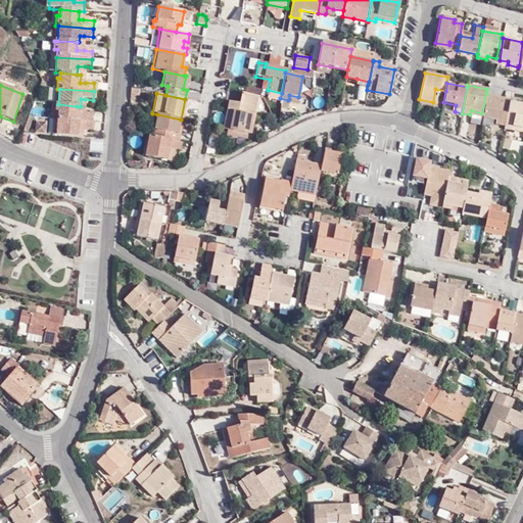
[(242,93),(239,104),(229,102),(224,128),(226,129),(249,134),(251,134),(259,97),(245,94),(242,93)]
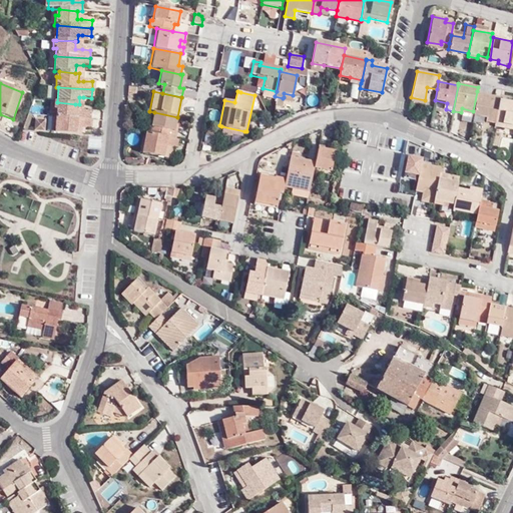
[(485,115),(485,119),(494,121),(498,100),(499,95),(477,91),(473,111),(472,113),(485,115)]
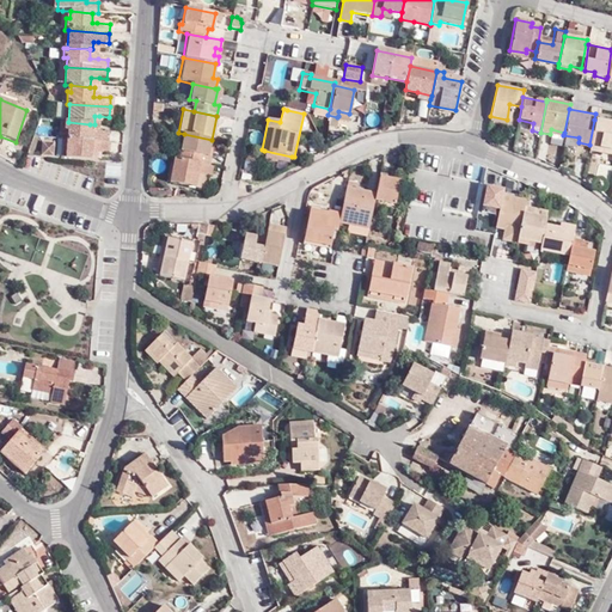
[(335,128),(337,117),(328,115),(325,126),(335,128)]
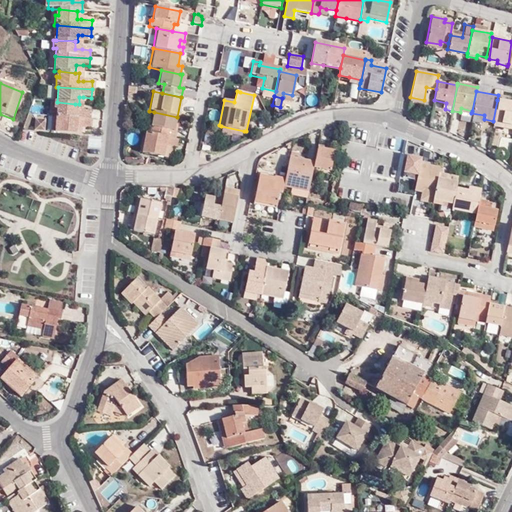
[(434,100),(432,107),(445,109),(446,103),(434,100)]
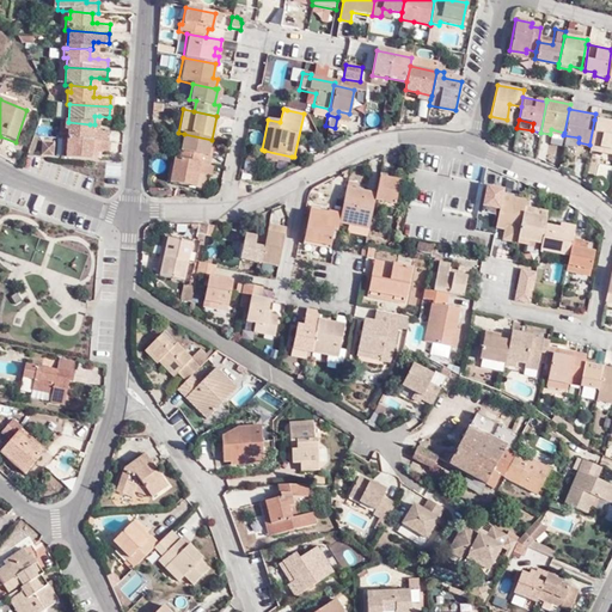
[(611,148),(611,122),(594,120),(589,145),(588,150),(598,152),(599,146),(611,148)]
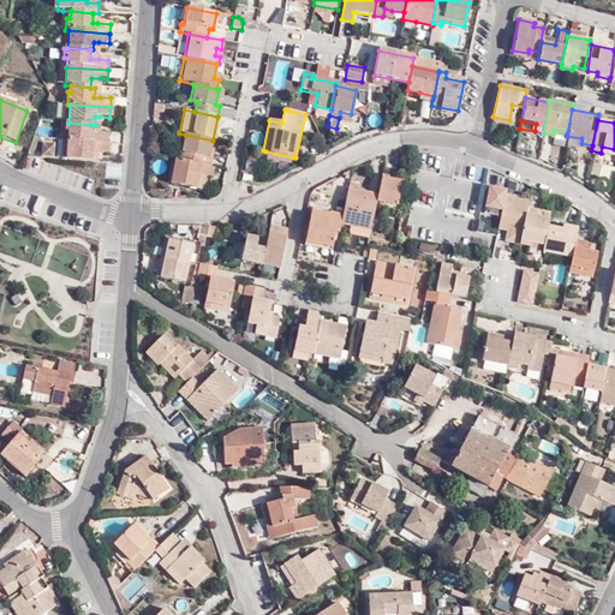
[(65,132),(67,133),(67,141),(108,144),(108,135),(99,133),(90,133),(90,125),(69,123),(66,123),(65,132)]
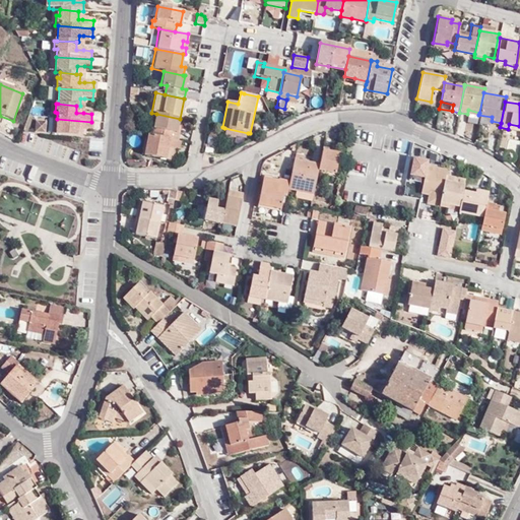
[(177,133),(178,127),(180,119),(156,114),(153,128),(152,136),(178,141),(180,133),(177,133)]
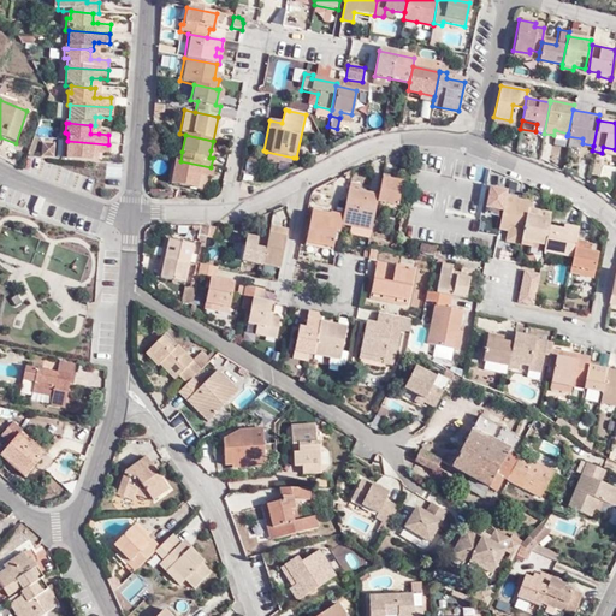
[(54,155),(55,137),(41,137),(40,155),(54,155)]
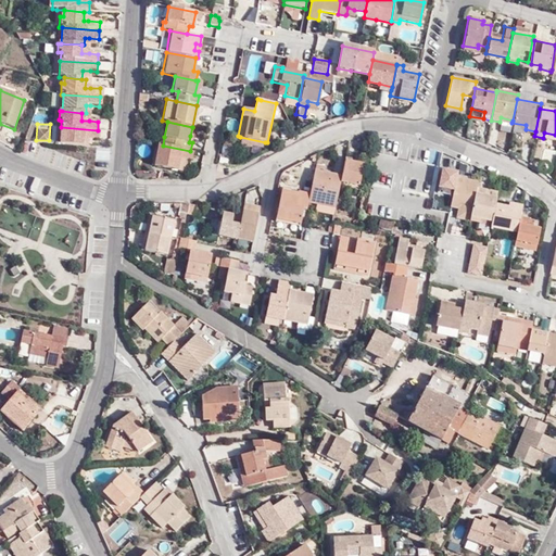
[(61,127),(60,146),(81,147),(83,138),(88,138),(98,139),(98,130),(61,127)]
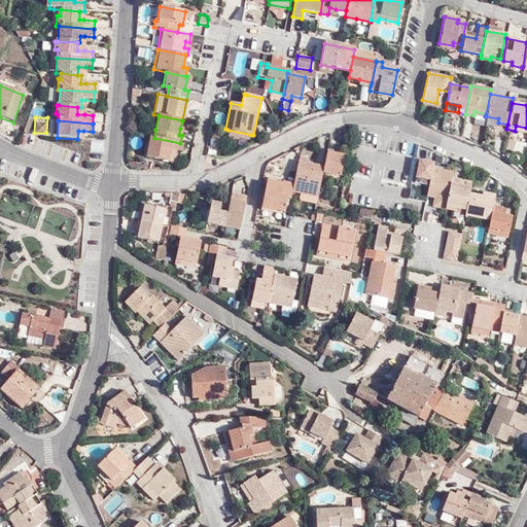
[(225,135),(250,140),(251,135),(227,130),(225,135)]
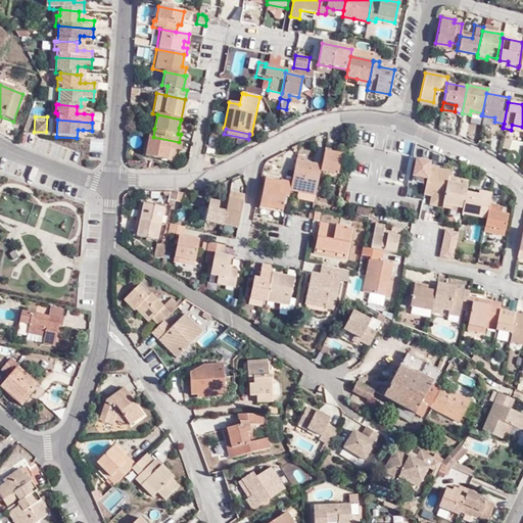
[(210,131),(207,143),(216,145),(219,133),(210,131)]
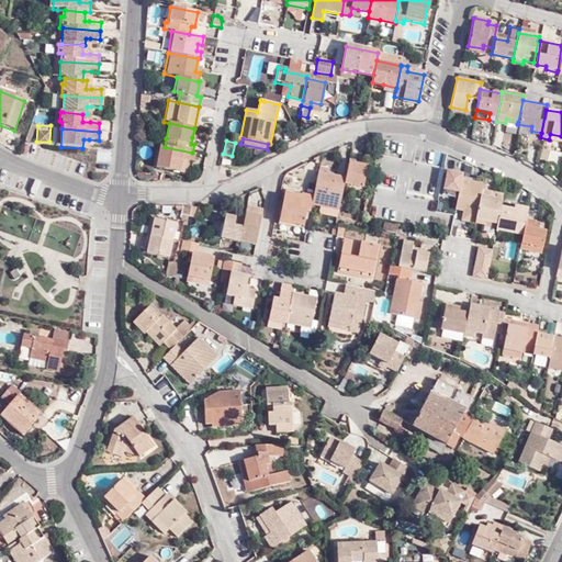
[(190,161),(194,163),(195,153),(192,153),(165,147),(159,146),(156,168),(181,173),(183,160),(190,161)]
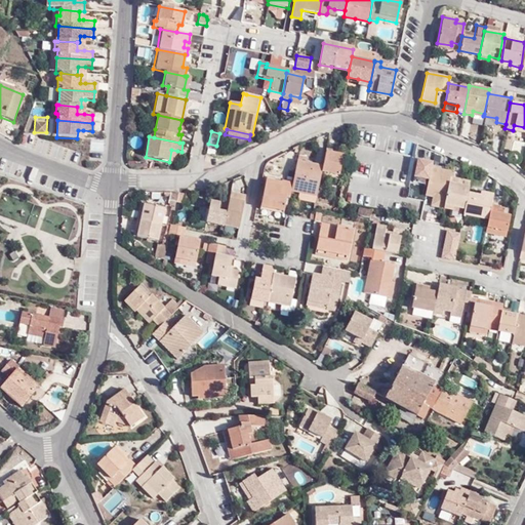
[(332,154),(332,151),(326,150),(322,167),(320,177),(327,178),(328,173),(338,175),(342,156),(332,154)]
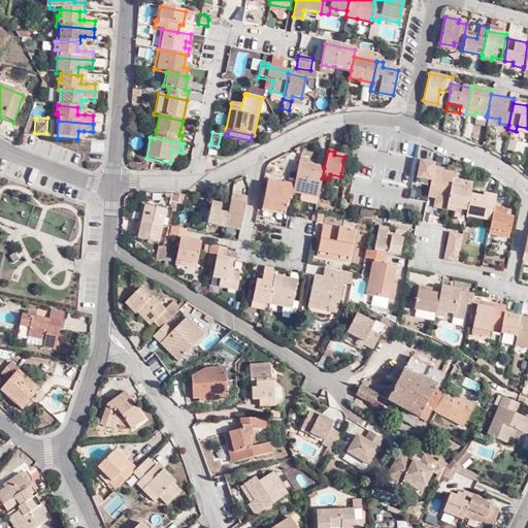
[(322,178),(324,168),(298,163),(294,184),(292,192),(319,196),(319,195),(321,187),(322,178)]
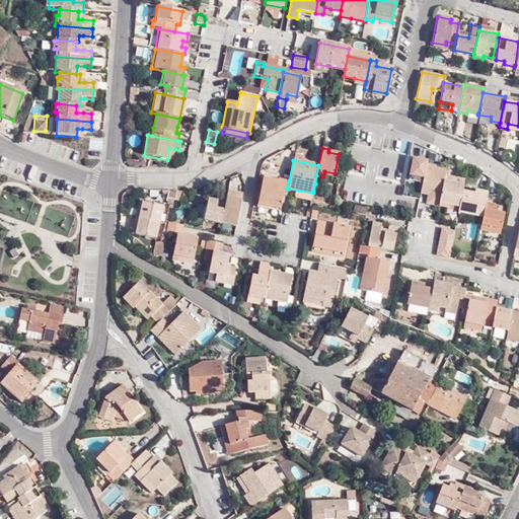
[(440,168),(425,165),(419,193),(439,197),(443,174),(444,169),(440,168)]
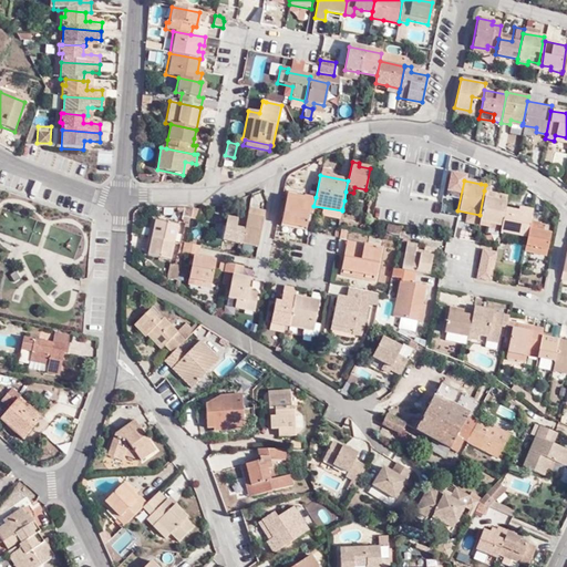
[(504,206),(506,195),(484,191),(480,215),(502,219),(503,210),(504,206)]
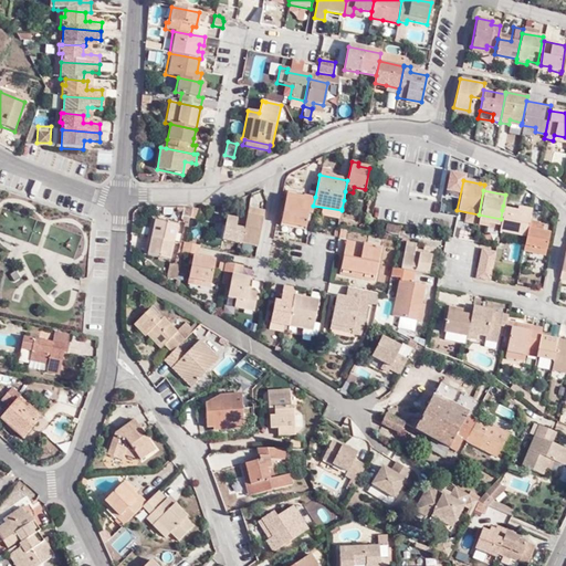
[(305,228),(308,212),(312,213),(313,206),(315,197),(302,195),(302,198),(301,201),(285,198),(281,223),(305,228)]
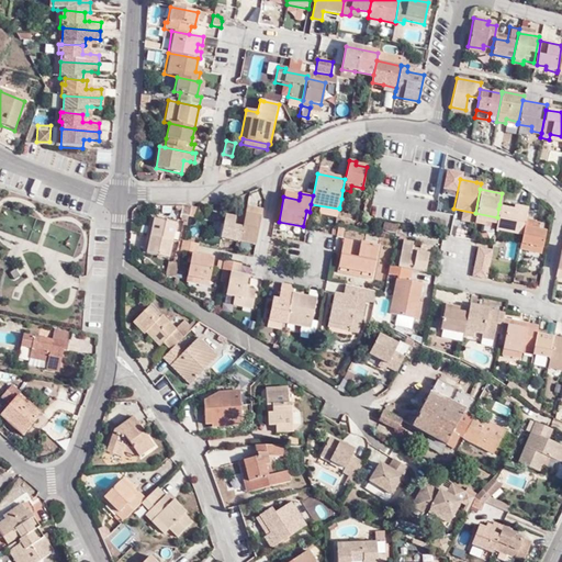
[(348,210),(350,200),(341,199),(339,208),(348,210)]
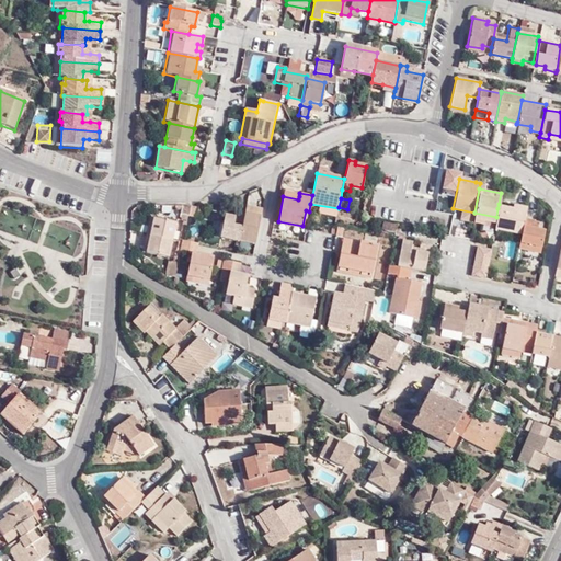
[(191,206),(191,205),(175,206),(174,208),(175,209),(176,210),(178,212),(179,212),(181,212),(179,218),(180,220),(181,220),(186,221),(187,217),(189,217),(191,206)]
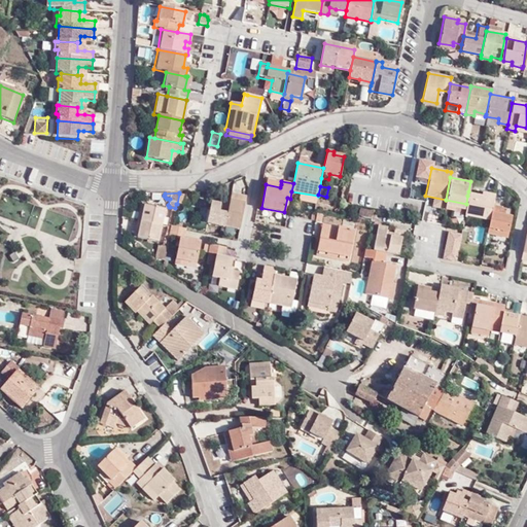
[(187,206),(189,196),(179,194),(178,204),(187,206)]
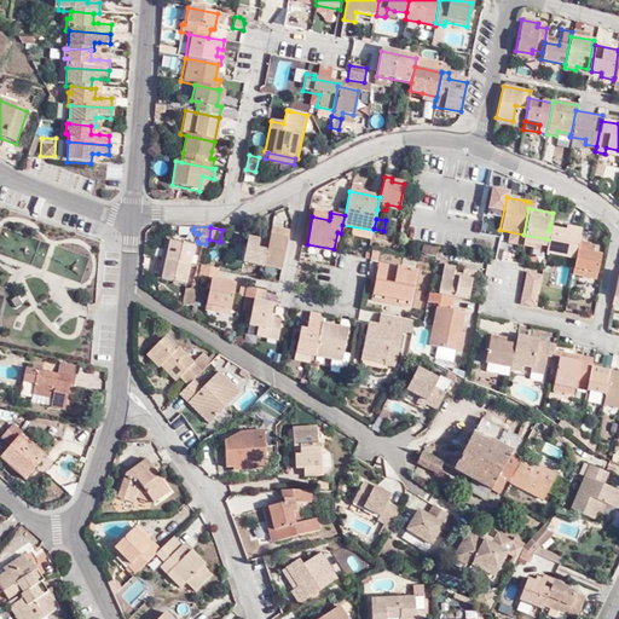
[(264,266),(282,270),(290,231),(271,227),(268,238),(264,266)]
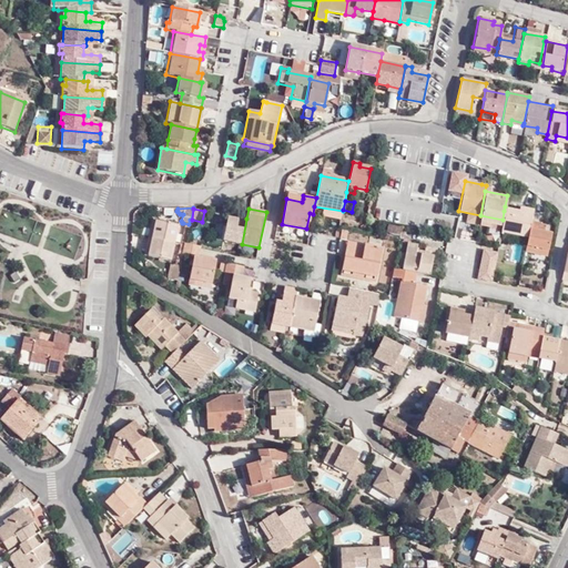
[(526,240),(529,222),(531,212),(518,209),(517,213),(504,211),(503,220),(501,224),(499,234),(526,240)]
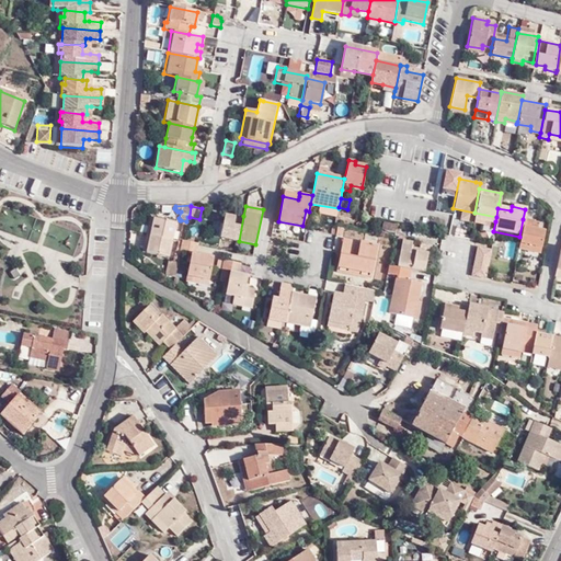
[(474,213),(473,217),(495,221),(496,217),(474,213)]
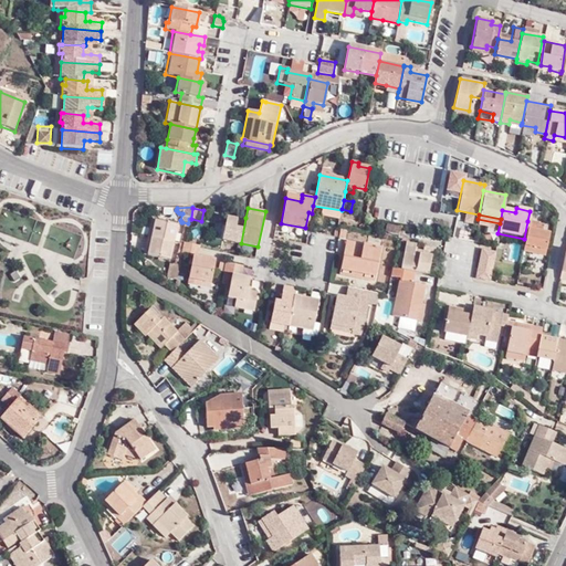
[(227,218),(222,240),(241,243),(245,218),(238,217),(237,220),(227,218)]
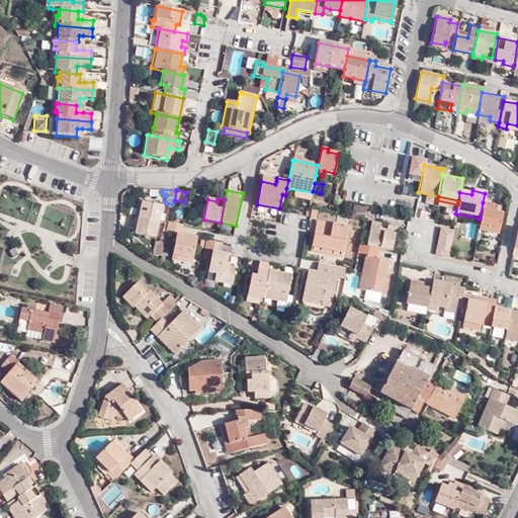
[(140,210),(135,209),(134,217),(160,222),(163,206),(141,202),(140,210)]
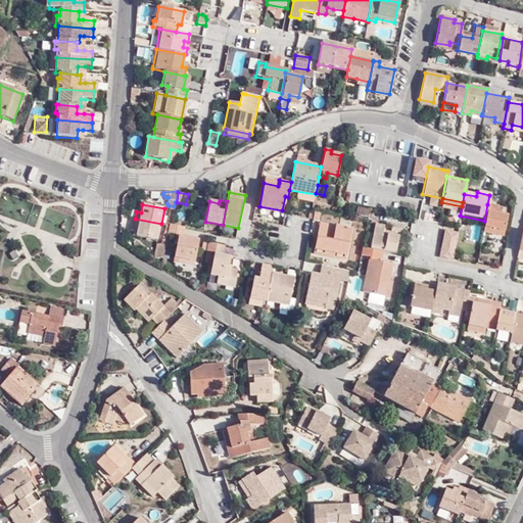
[(484,221),(482,232),(490,234),(491,229),(508,232),(511,216),(500,214),(494,212),(495,207),(495,206),(487,204),(484,221)]
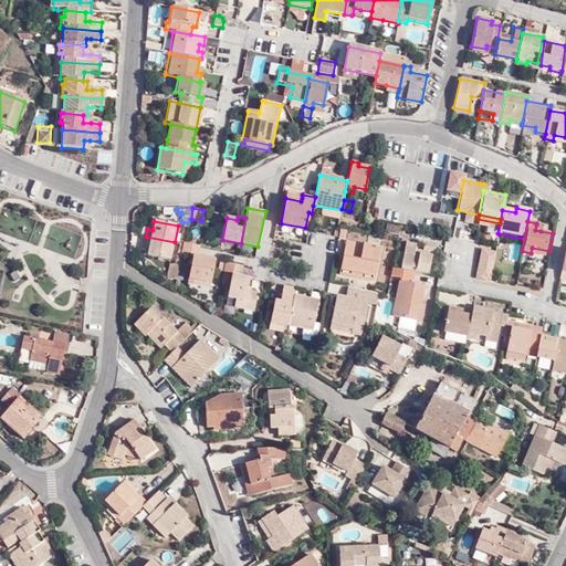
[(386,223),(385,232),(399,233),(399,224),(386,223)]
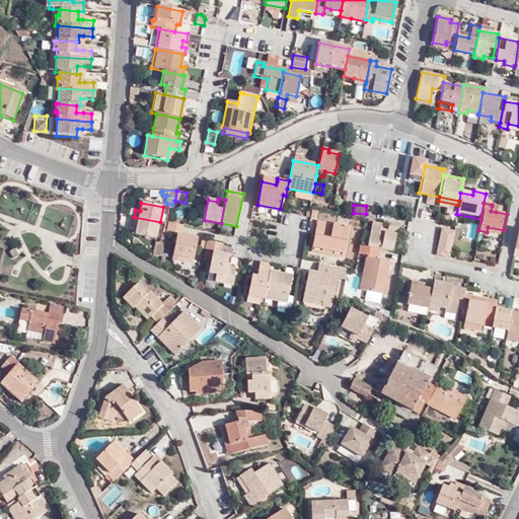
[(134,235),(156,239),(160,222),(134,217),(133,224),(136,225),(134,235)]
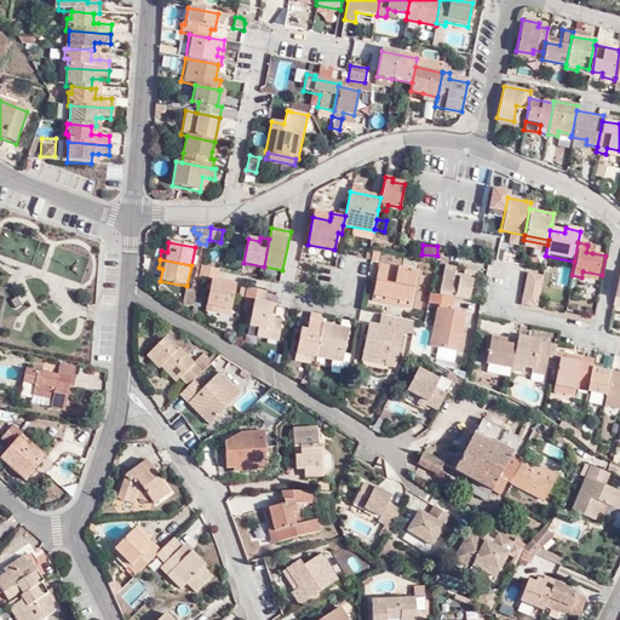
[(418,271),(382,265),(375,296),(413,302),(418,271)]
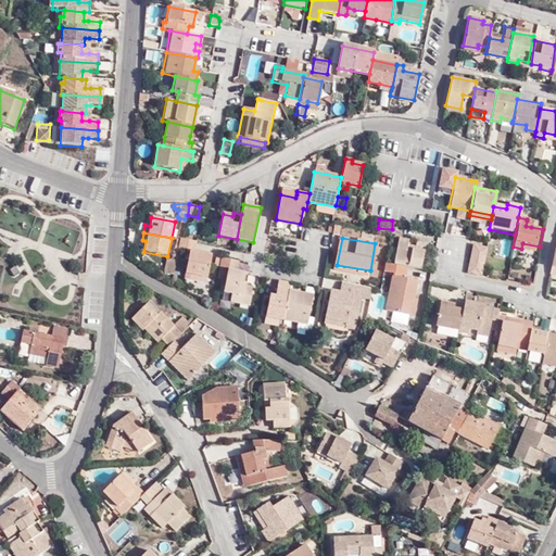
[(408,239),(399,238),(393,264),(406,267),(420,270),(426,242),(416,241),(415,247),(415,251),(406,249),(407,244),(408,239)]
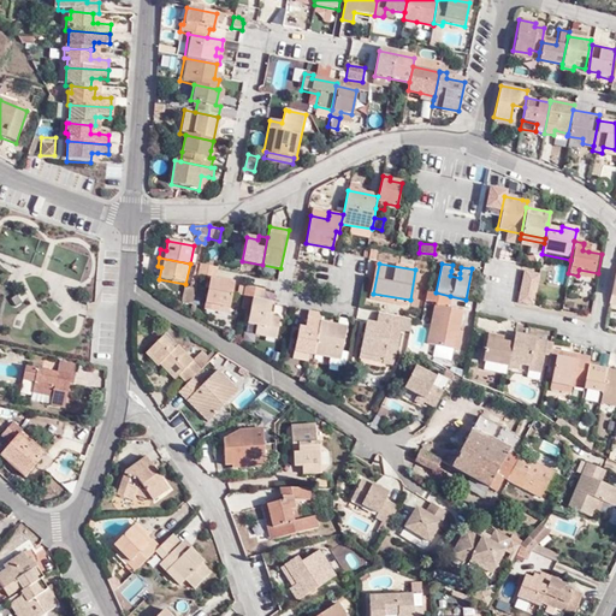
[(548,283),(564,284),(566,265),(550,264),(548,283)]
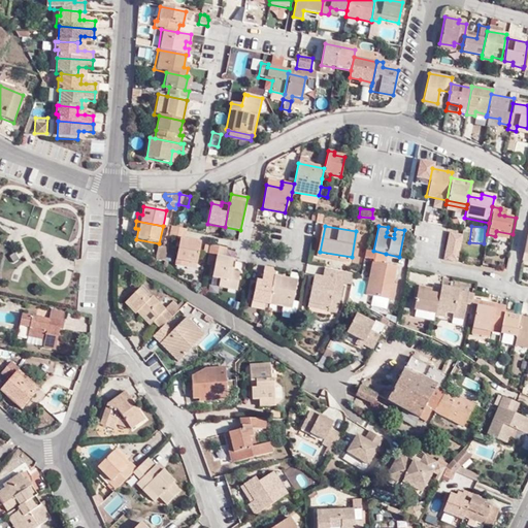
[(185,240),(187,229),(173,227),(172,228),(170,237),(179,239),(175,260),(196,264),(200,243),(185,240)]
